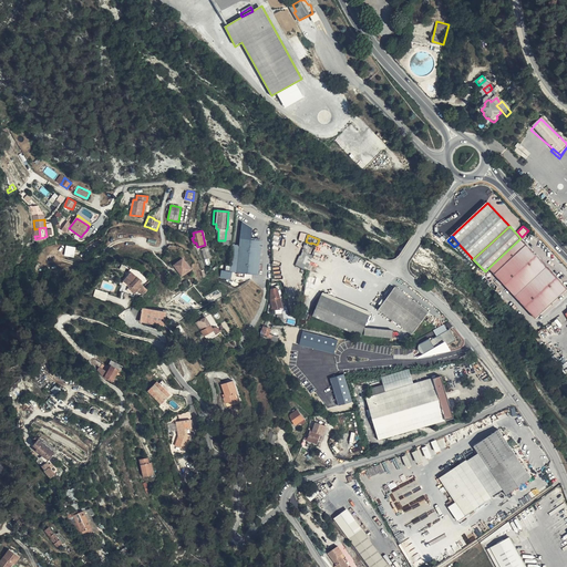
[(249,238),(240,237),(239,246),(238,258),(236,270),(257,272),(259,259),(261,243),(261,239),(249,238)]
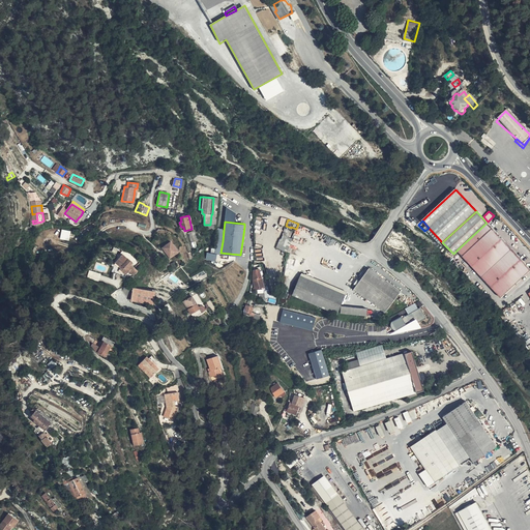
[(458,249),(501,297),(529,269),(492,228),(487,223),(458,249)]
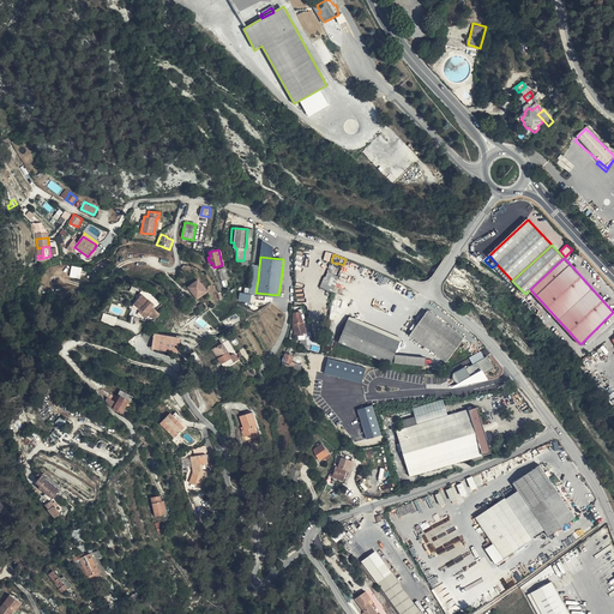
[(72,264),(70,276),(80,278),(83,266),(72,264)]
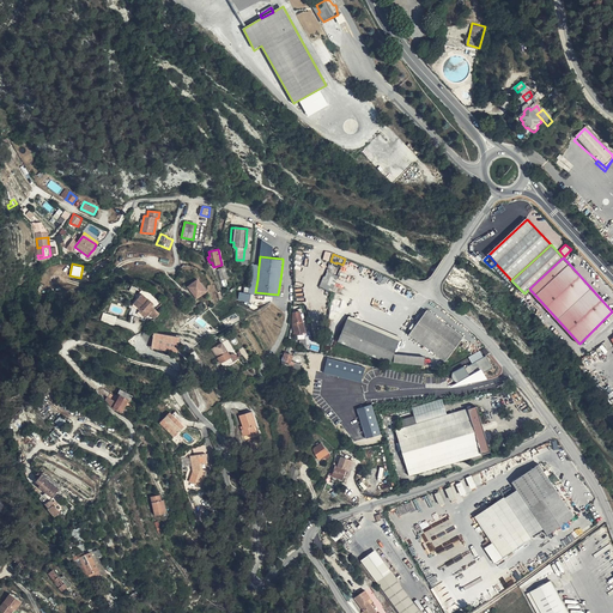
[(228,278),(224,268),(218,271),(222,280),(228,278)]
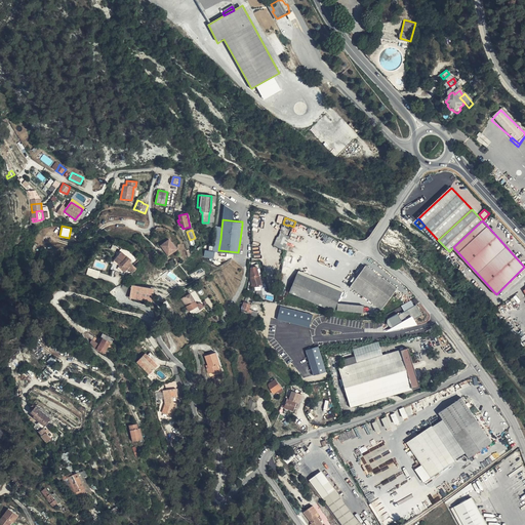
[(274,245),(284,249),(289,237),(285,235),(280,232),(278,237),(277,237),(274,245)]
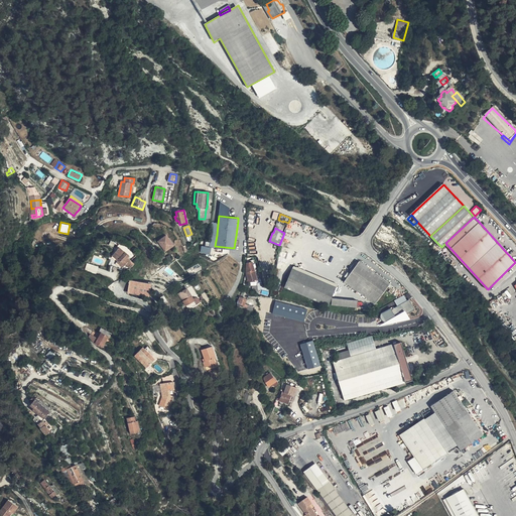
[(173,245),(166,235),(158,241),(166,251),(173,245)]
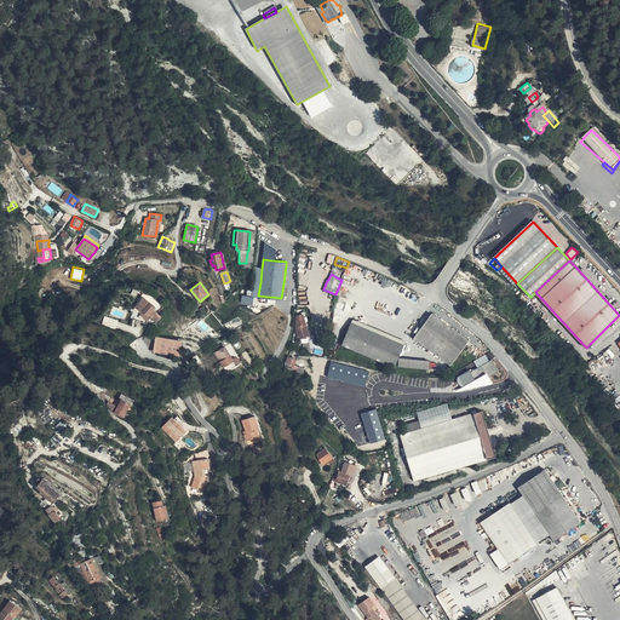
[(151,317),(156,314),(153,310),(155,308),(143,298),(135,306),(138,309),(142,313),(143,311),(148,315),(144,319),(148,321),(150,317),(151,317)]
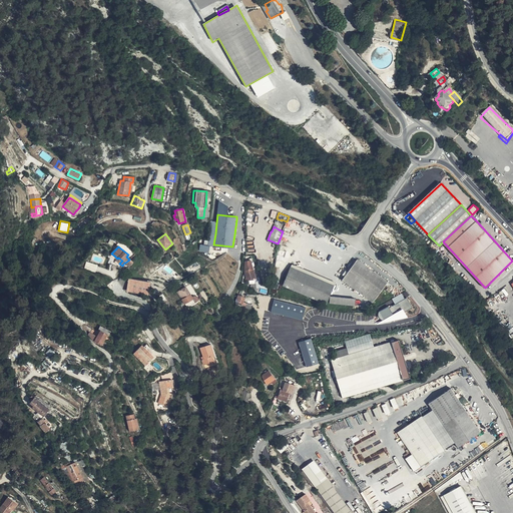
[(84,268),(96,272),(98,265),(87,261),(84,268)]
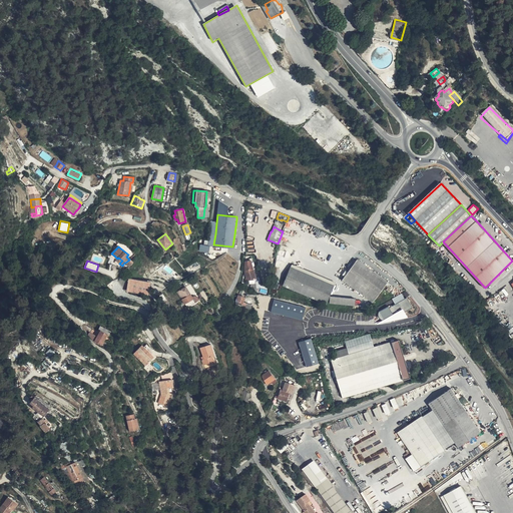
[(357,261),(343,280),(373,302),(387,282),(357,261)]
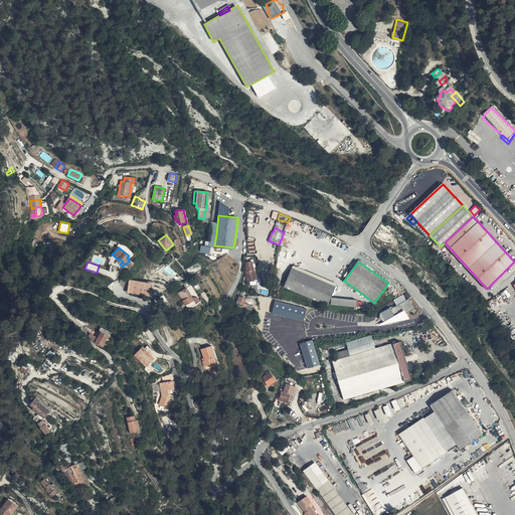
[(256,279),(253,271),(251,263),(245,263),(245,274),(248,281),(256,279)]
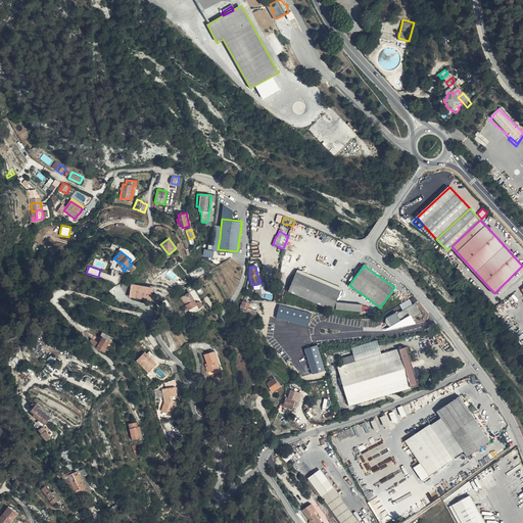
[(296,273),(289,291),(332,310),(340,291),(296,273)]
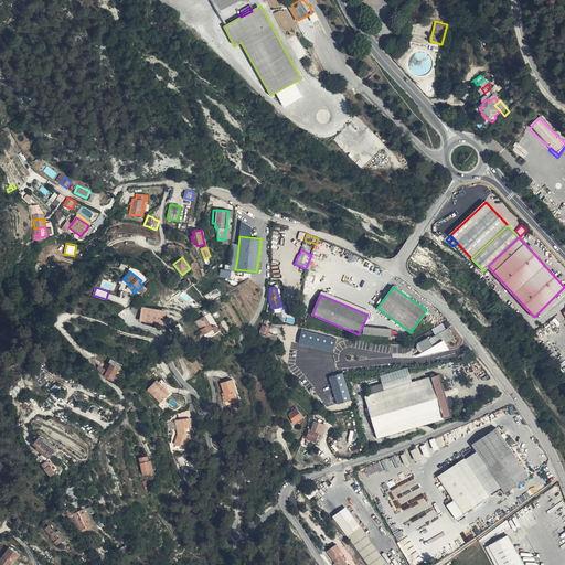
[(148,320),(162,322),(163,313),(167,315),(167,310),(145,307),(142,319),(148,320)]
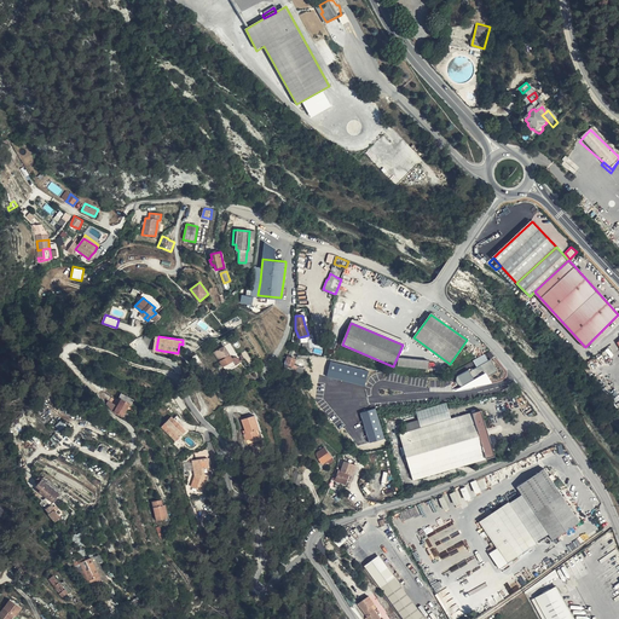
[(236,365),(231,358),(224,346),(214,352),(215,354),(219,360),(223,366),(229,363),(232,368),(236,365)]
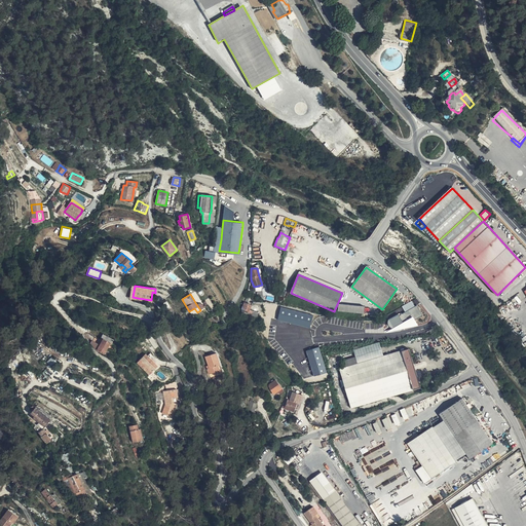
[(262,300),(254,298),(253,303),(262,306),(262,300)]
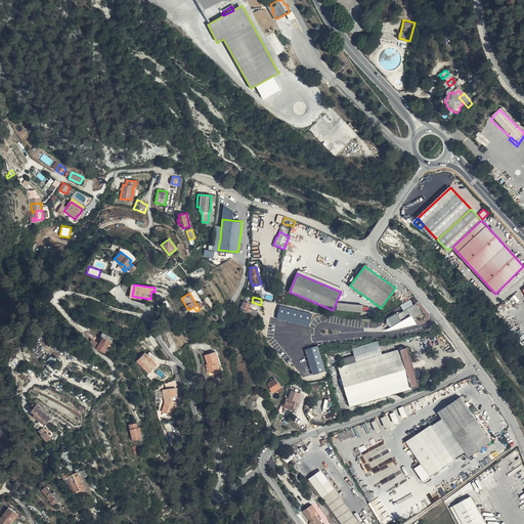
[(242,309),(244,310),(247,311),(247,310),(248,310),(250,304),(244,302),(241,307),(242,308),(242,309)]
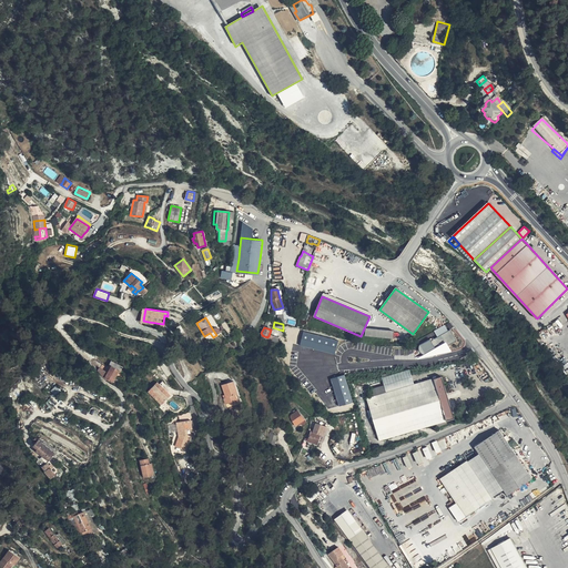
[(393,331),(366,328),(365,335),(393,338),(393,331)]
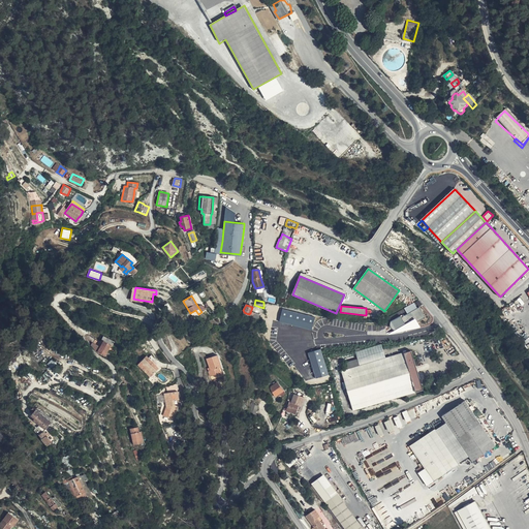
[(409,329),(418,324),(416,320),(425,316),(419,306),(402,315),(409,329)]
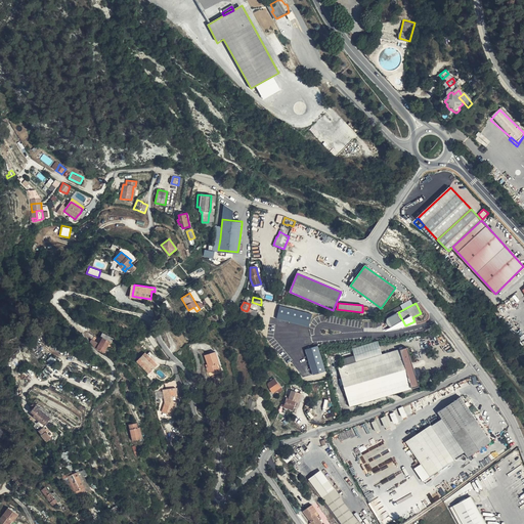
[(280,306),(277,318),(309,326),(312,314),(280,306)]
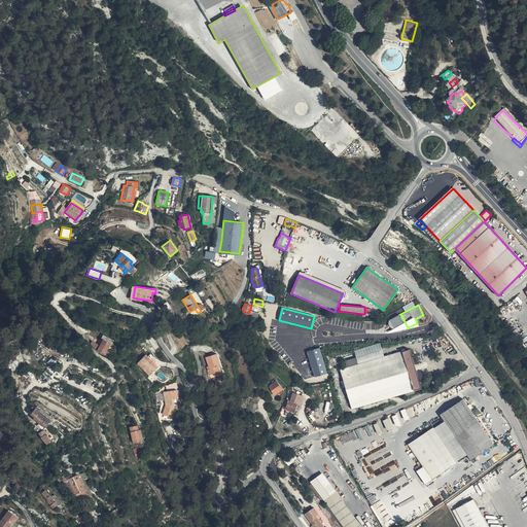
[(399,314),(390,318),(394,327),(403,323),(399,314)]
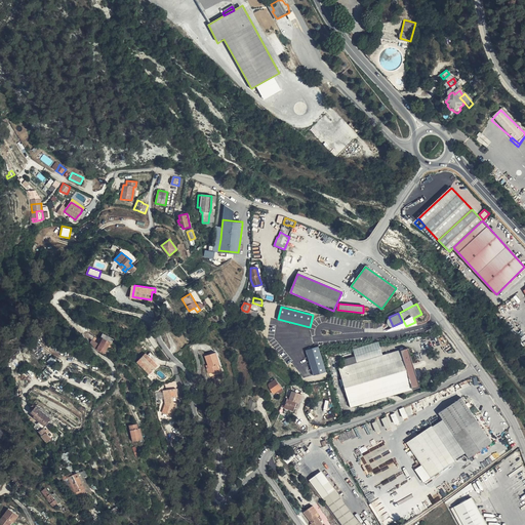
[(193,334),(190,327),(184,329),(187,336),(193,334)]
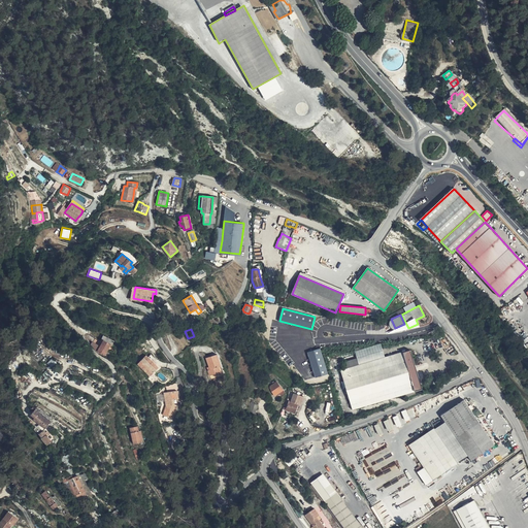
[(273,337),(269,340),(274,349),(278,347),(273,337)]
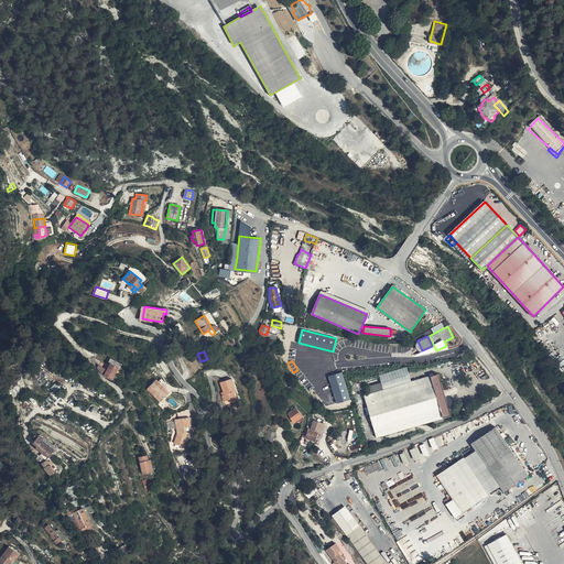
[(98,367),(97,369),(99,372),(112,379),(114,376),(119,368),(110,364),(107,371),(98,367)]
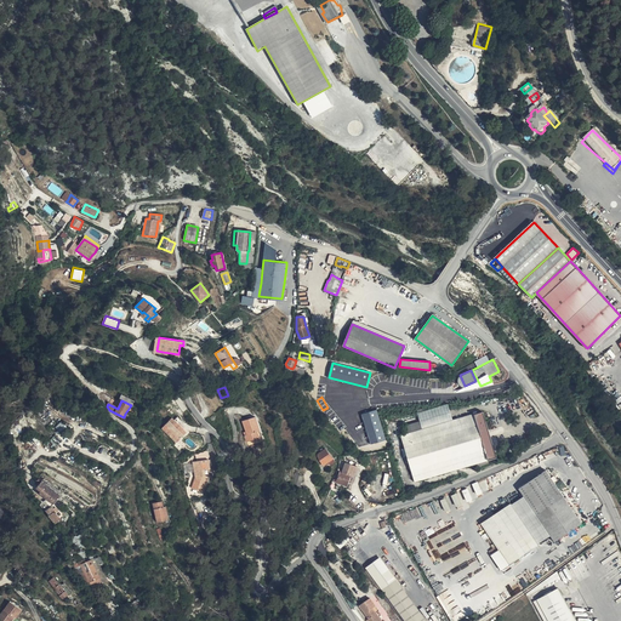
[(331,405),(324,412),(330,421),(339,414),(331,405)]
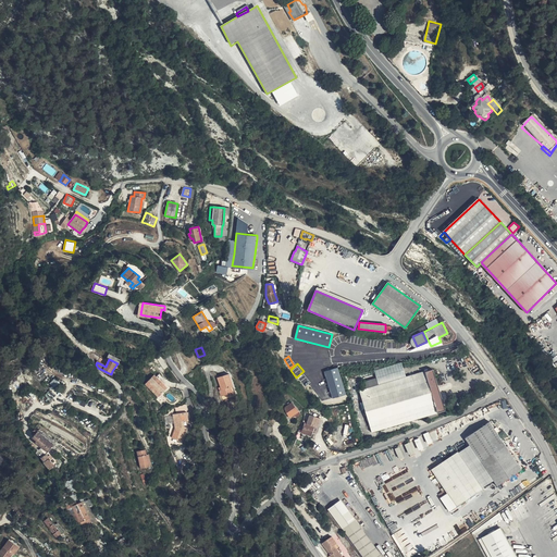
[(247,375),(250,371),(245,366),(244,368),(242,370),(247,375)]
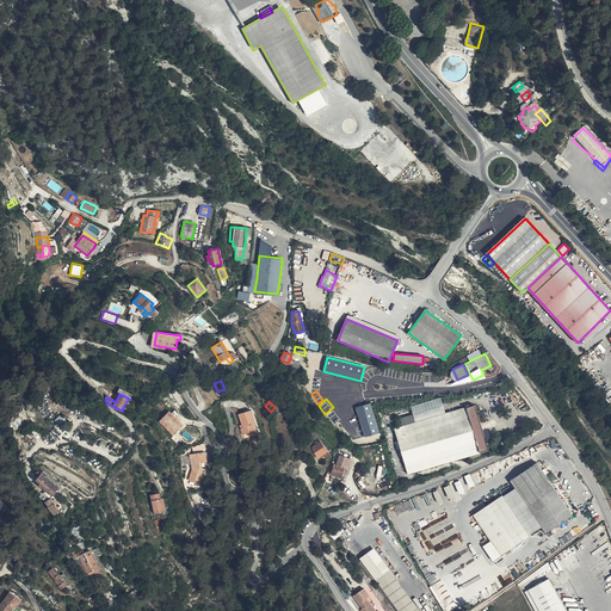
[(356,408),(365,437),(380,432),(371,403),(356,408)]
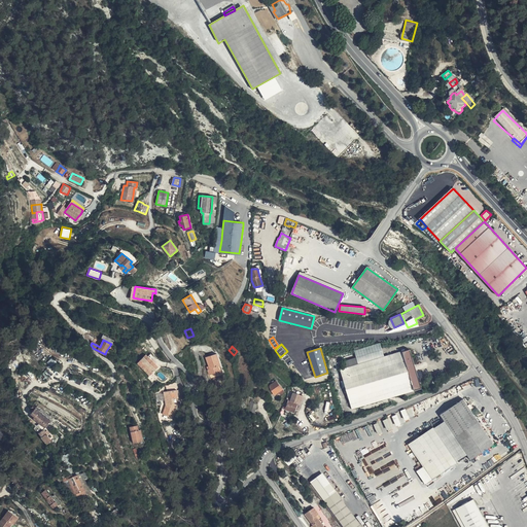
[(359,364),(346,369),(341,370),(352,409),(403,393),(405,396),(414,393),(413,390),(421,388),(409,349),(359,364)]
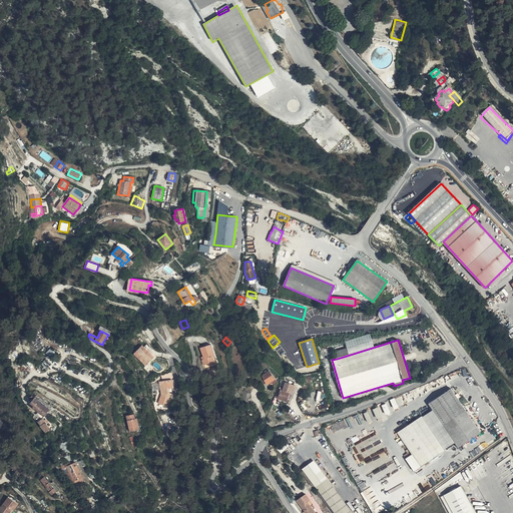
[(200,348),(203,356),(203,359),(201,360),(203,366),(208,364),(208,366),(214,364),(212,356),(214,355),(210,345),(200,348)]
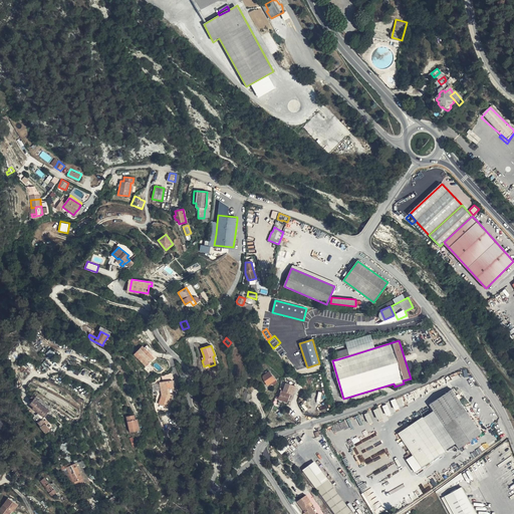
[(154,357),(142,346),(134,354),(146,366),(154,357)]
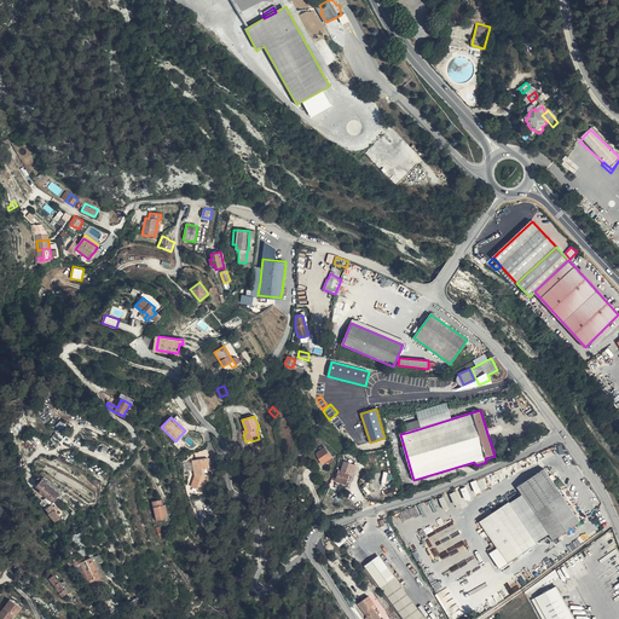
[(404,424),(406,433),(422,428),(420,420),(404,424)]
